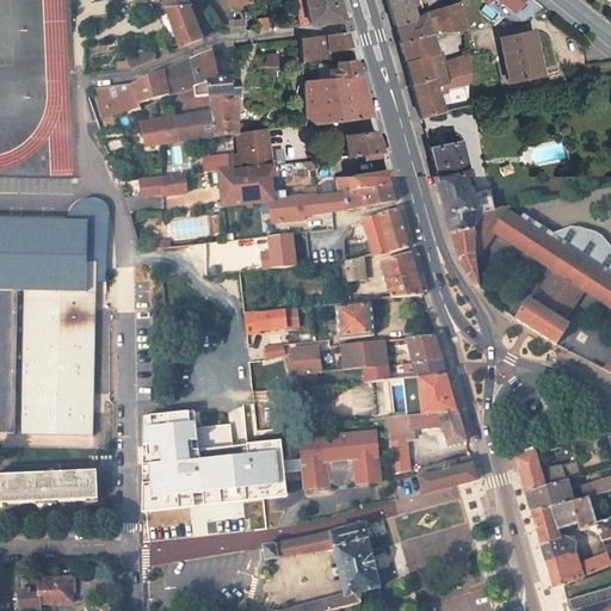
[(294,0),(300,25),(310,24),(310,25),(345,22),(338,0),(294,0)]
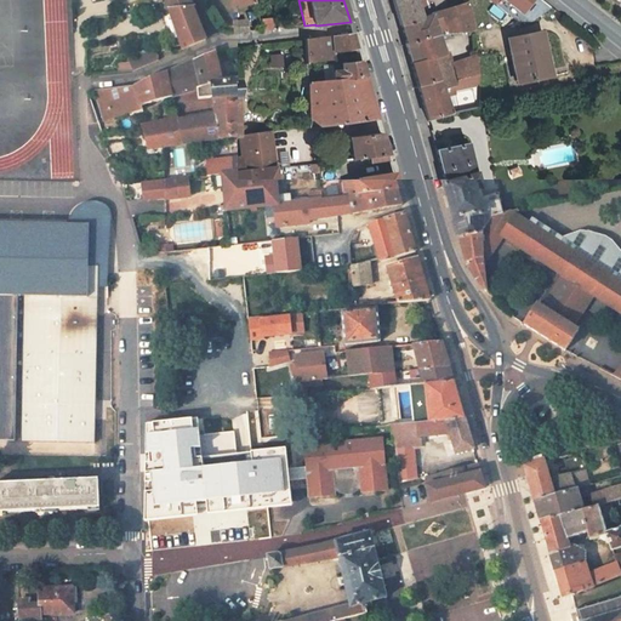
[(423,0),(392,0),(400,27),(402,27),(422,20),(421,17),(421,11),(427,10),(423,0)]
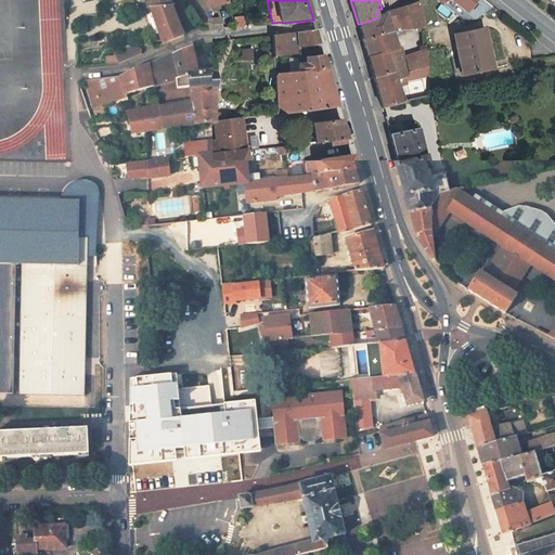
[(440,0),(463,16),(474,0),(440,0)]
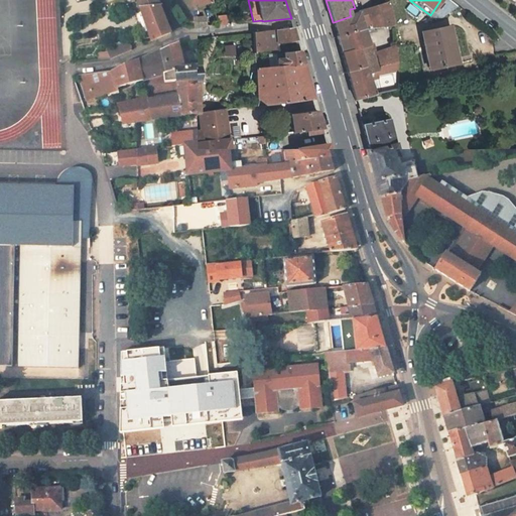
[(452,0),(441,0),(435,9),(446,17),(456,3),(452,0)]
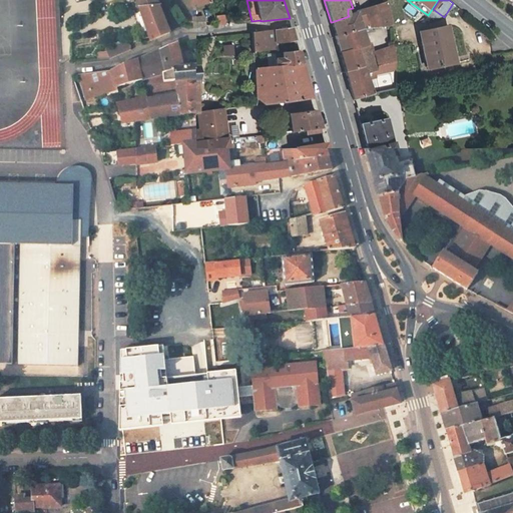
[(392,15),(387,2),(365,9),(370,30),(386,28),(390,27),(394,27),(392,15)]
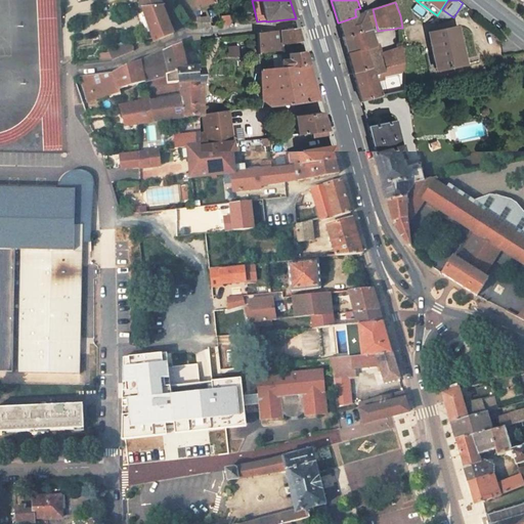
[(163,6),(143,8),(155,42),(174,34),(163,6)]
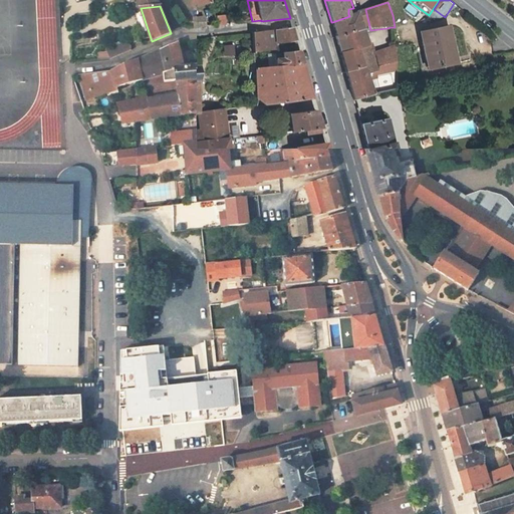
[(349,16),(332,22),(336,37),(362,28),(356,12),(348,14),(349,16)]
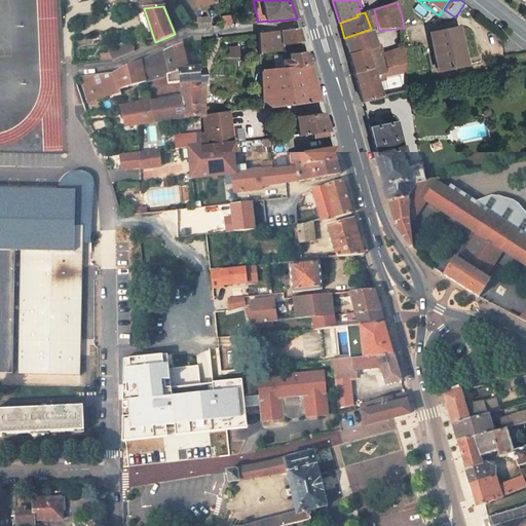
[(232,24),(231,14),(221,15),(221,25),(232,24)]
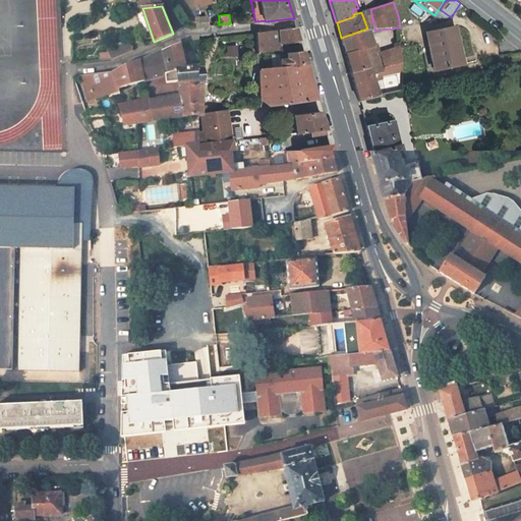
[(196,18),(198,29),(210,27),(207,17),(196,18)]
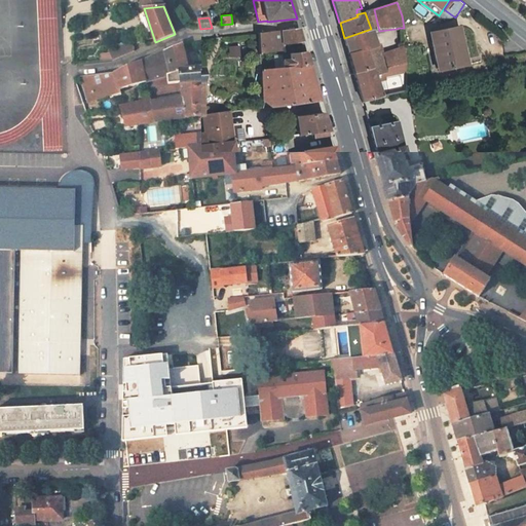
[(459,27),(430,33),(438,71),(460,66),(454,36),(460,35),(459,27)]
